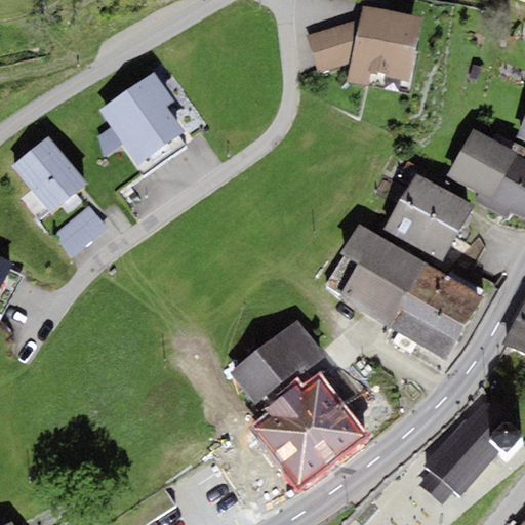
[(422,18),(362,6),(359,21),(351,65),(347,83),(410,95),(418,53),(415,53),(422,18)]
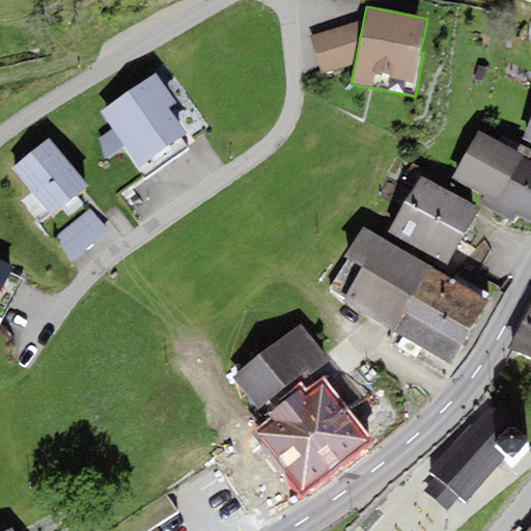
[(363,21),(310,37),(322,75),(355,65),(363,21)]
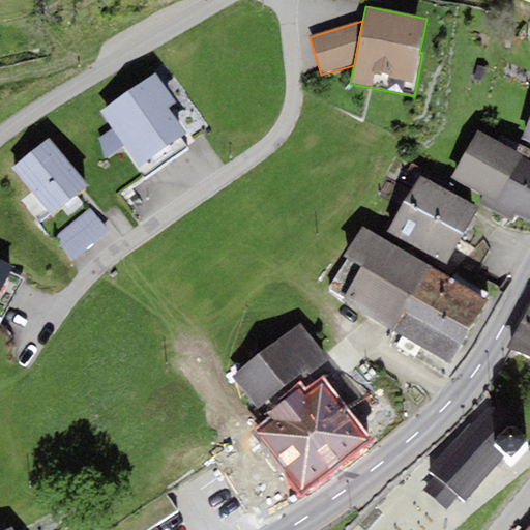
[(147,79),(99,111),(113,129),(123,145),(139,168),(186,135),(167,107),(175,101),(155,72),(147,79)]
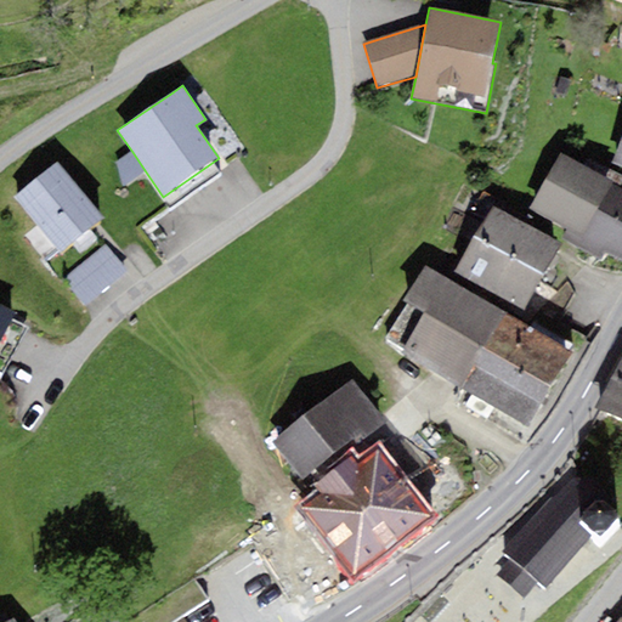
[(133,152),(116,162),(123,184),(145,170),(133,152)]
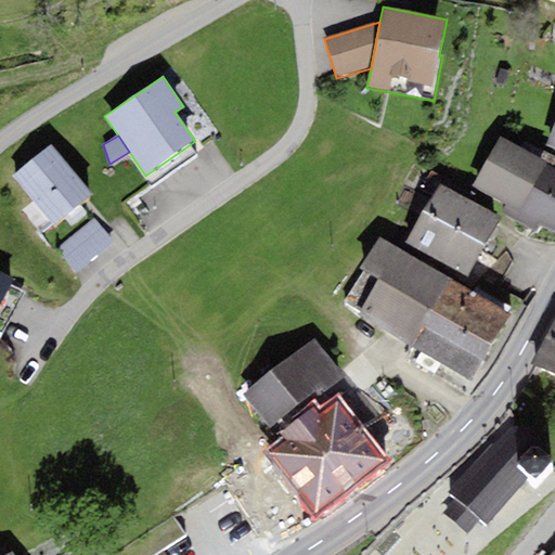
[(547,162),(501,137),(474,186),(506,204),(501,214),(537,233),(541,226),(554,233),(554,169),(545,165),(547,162)]
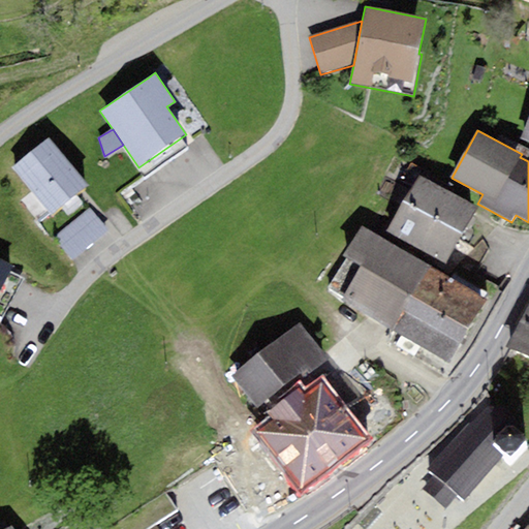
[(89,185),(49,138),(12,169),(53,216),(89,185)]
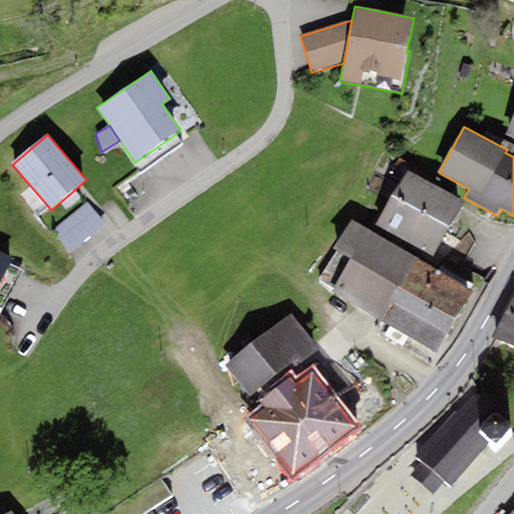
[(463,203),(407,172),(376,226),(433,257),(463,203)]
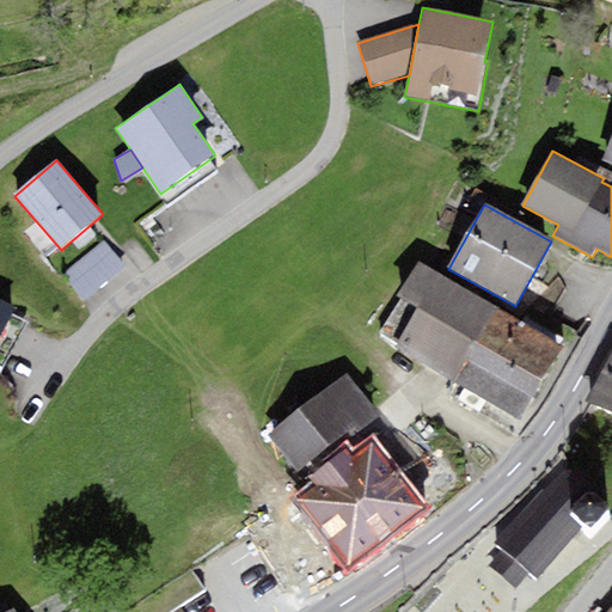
[(83,303),(126,265),(104,242),(61,277),(83,303)]
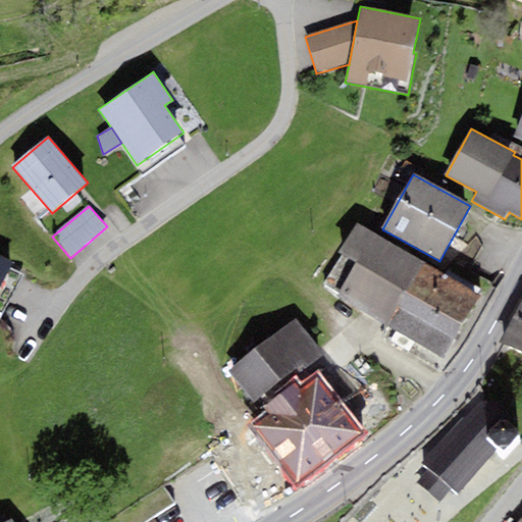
[(386,328),(424,263),(373,233),(356,223),(337,253),(342,255),(323,285),(336,294),(334,299),(386,328)]
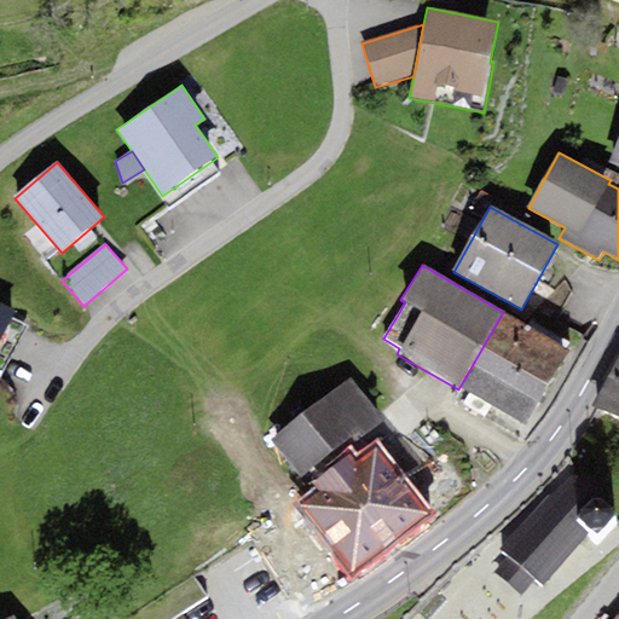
[(0,301),(0,340),(16,311),(0,301)]
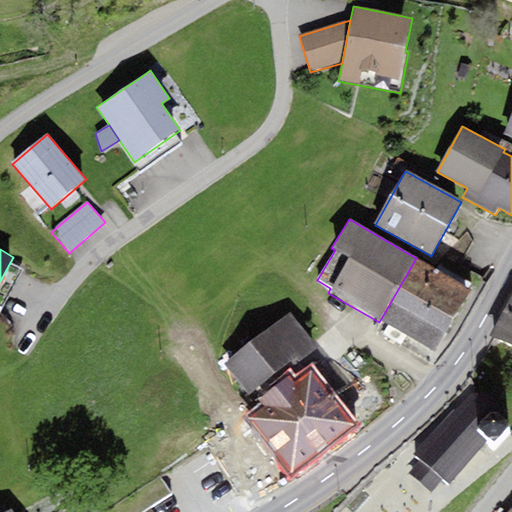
[(434,353),(471,290),(416,258),(379,322),(434,353)]
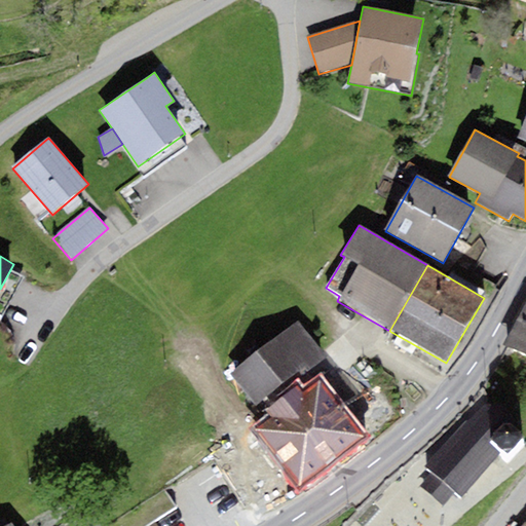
[(525,354),(525,302),(504,343),(525,354)]
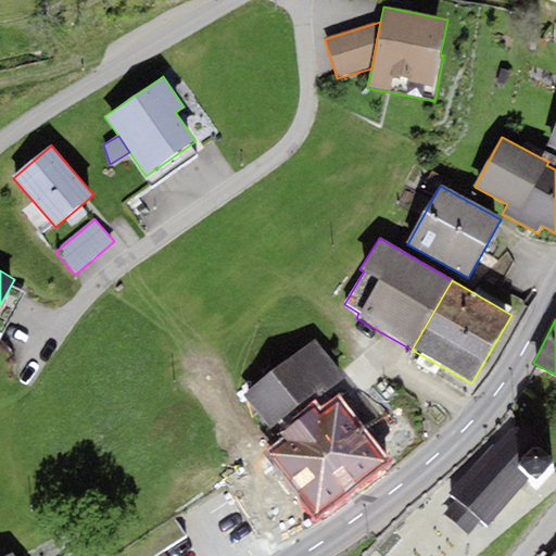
[(315,340),(243,395),(269,428),(315,391),(320,399),(345,378),(340,371),(315,340)]
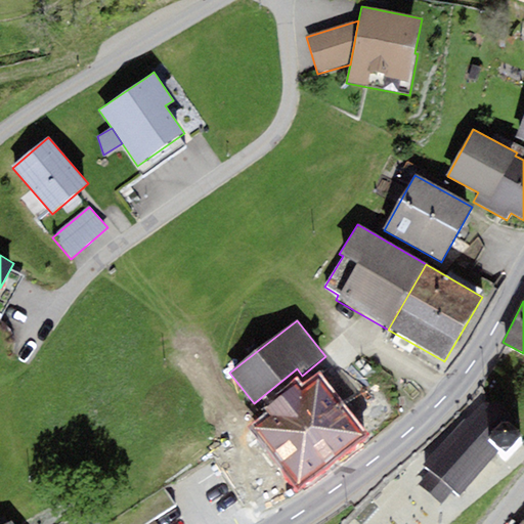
[(301,489),(368,436),(318,374),(298,390),(295,385),(264,409),(268,413),(251,427),(301,489)]
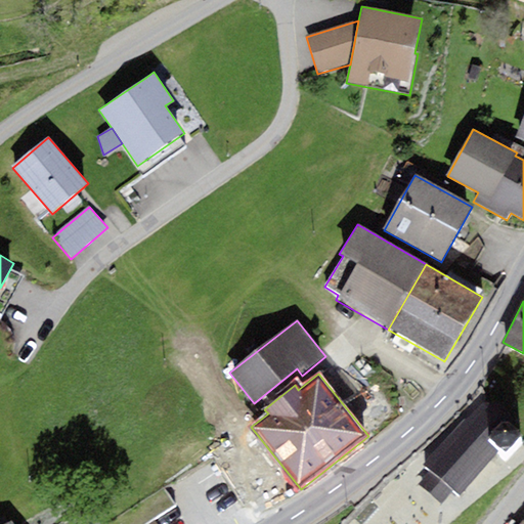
[(463,418),(423,463),(430,471),(418,484),(442,505),(453,492),(459,496),(498,447),(505,453),(521,436),(500,420),(503,417),(504,410),(503,405),(499,402),(490,400),(483,403),(465,421),(463,418)]
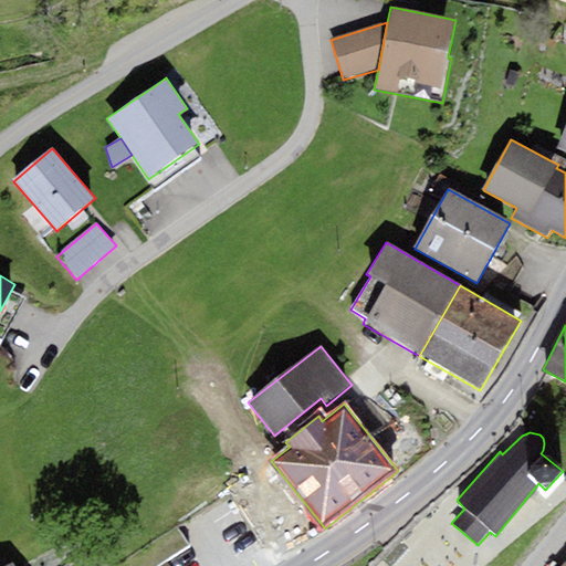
All buildings are outlined.
